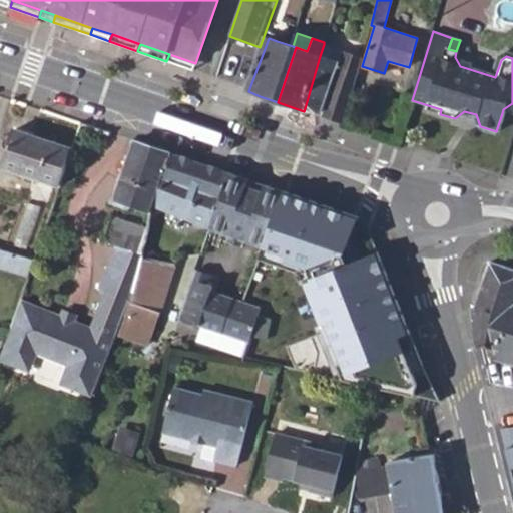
[(338,62),(342,51),(324,44),(320,56),(338,62)]
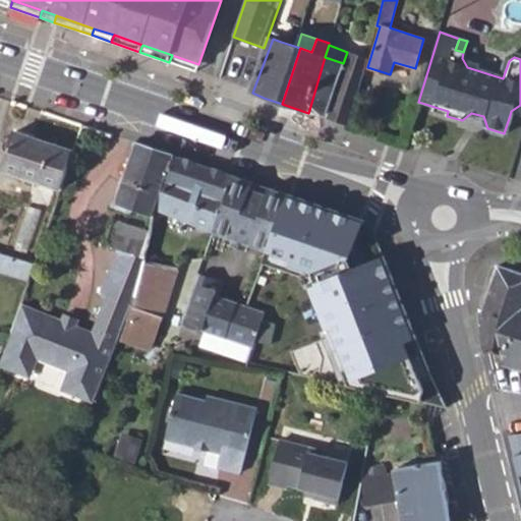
[(324,115),(323,117),(348,126),(367,59),(347,52),(343,63),(325,57),(309,110),(324,115)]
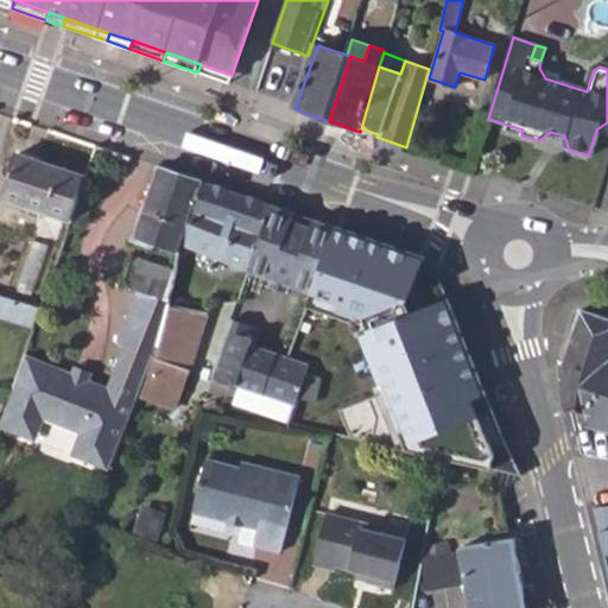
[(228,83),(229,83),(232,75),(201,64),(197,73),(228,83)]
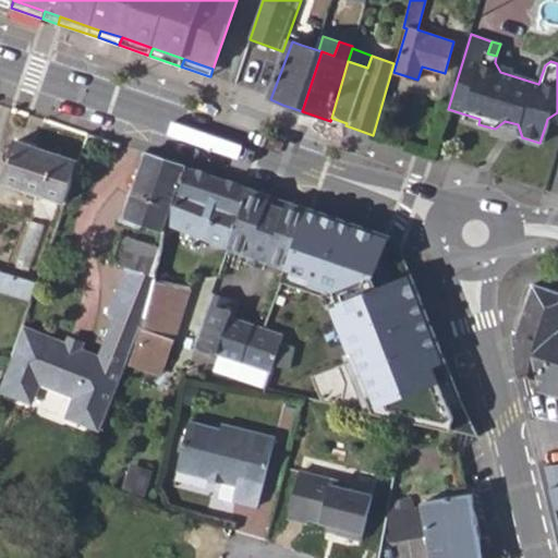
[(557,126),(557,111),(557,112),(547,119),(546,123),(557,126)]
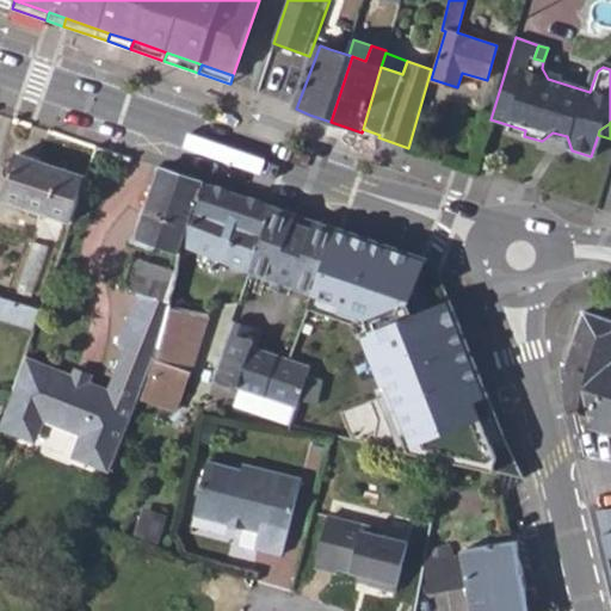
[(524,136),(525,130),(510,125),(508,131),(524,136)]
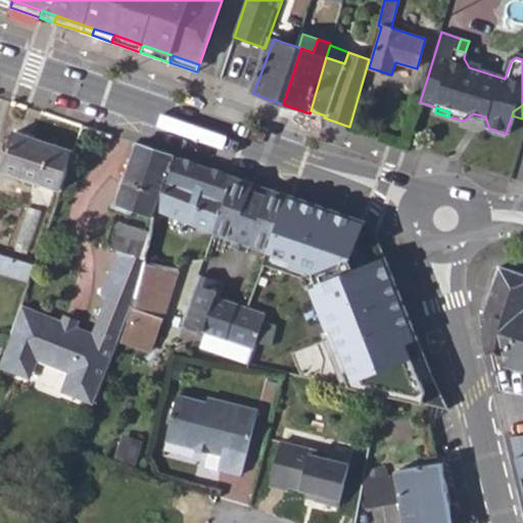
[(59,190),(73,150),(14,131),(0,170),(59,190)]
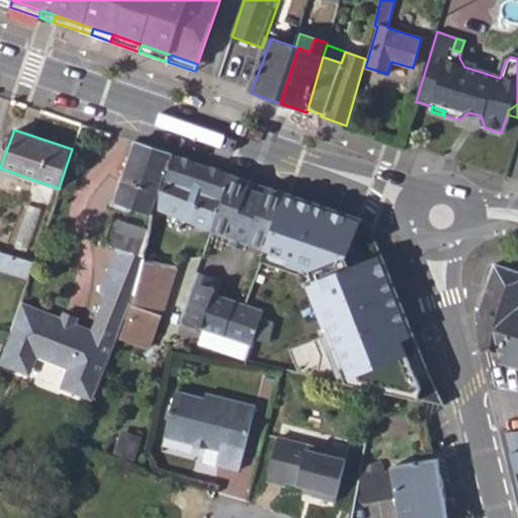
[(115,202),(151,214),(154,206),(172,153),(137,142),(115,202)]
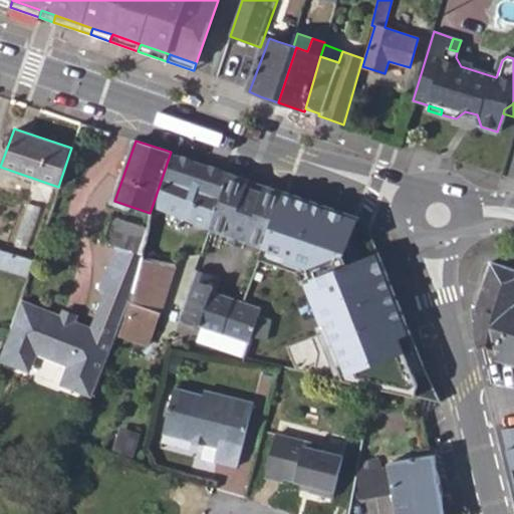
[(153,205),(211,229),(230,174),(171,152),(153,205)]
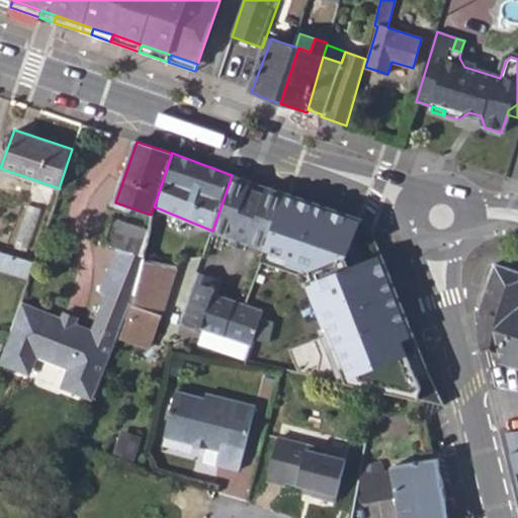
[(212,231),(232,238),(235,232),(250,238),(247,244),(265,250),(274,225),(286,193),(267,187),(258,213),(242,207),(251,181),(232,175),(212,231)]
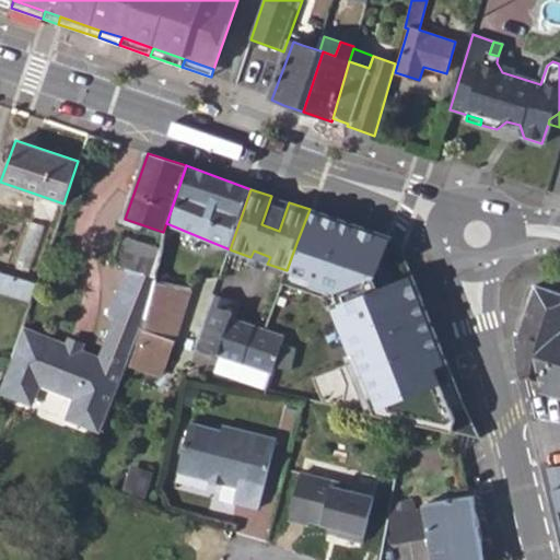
[(271,196),(261,224),(279,231),(289,202),(271,196)]
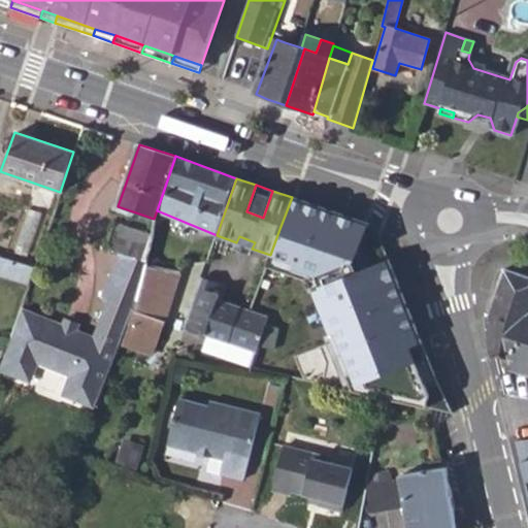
[(353,275),(349,264),(359,236),(364,223),(292,197),(279,229),(270,255),(316,274),(319,289),(353,275)]
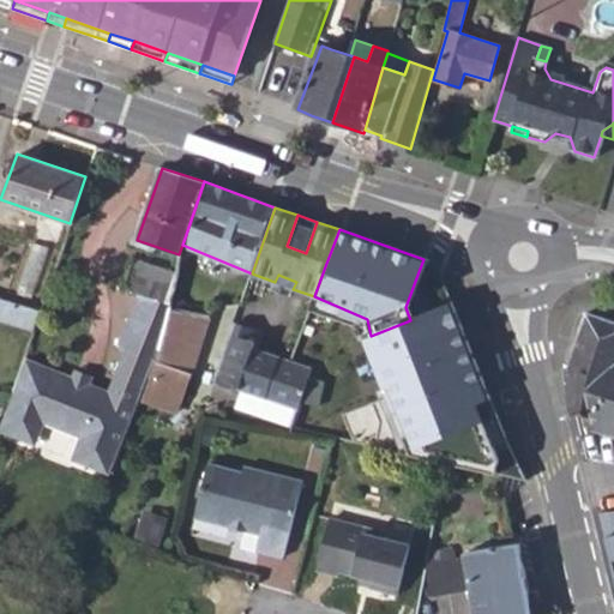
[(146,355),(154,356),(162,331),(173,300),(179,276),(133,259),(124,289),(140,294),(122,347),(127,348),(146,355)]
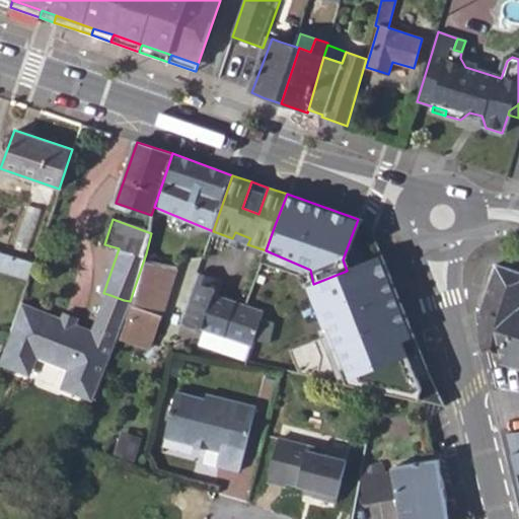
[(232,238),(230,244),(245,250),(247,244),(250,238),(235,232),(232,238)]
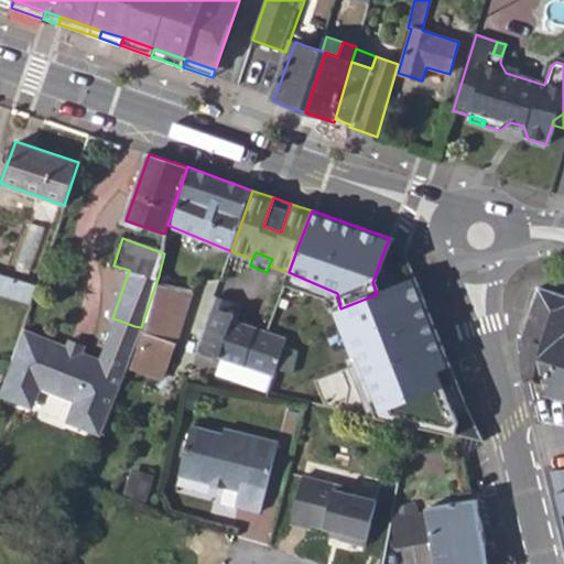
[(149,304),(166,311),(185,316),(195,289),(159,275),(149,304)]
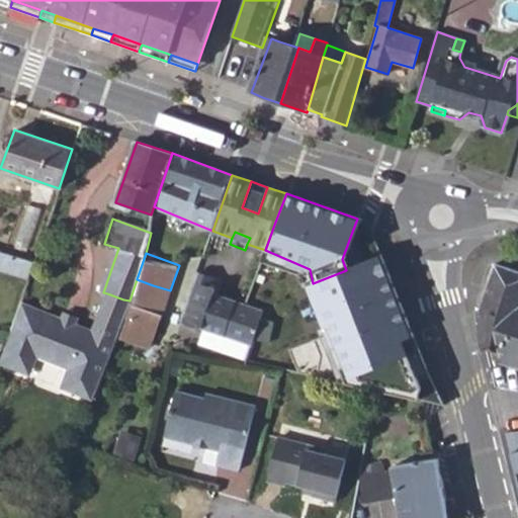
[(313,283),(306,286),(342,380),(414,355),(378,257),(346,270),(313,283)]
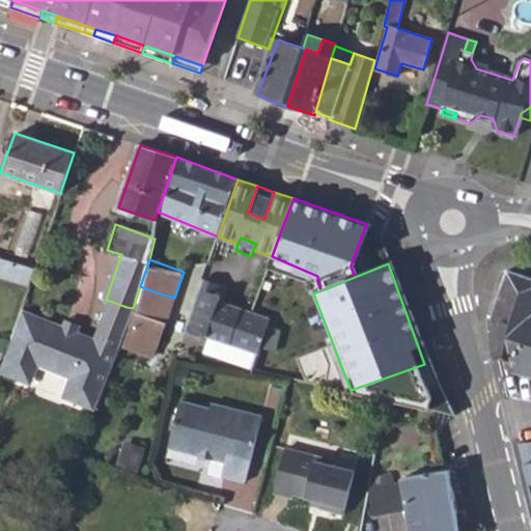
[(492,315),(527,327),(516,361),(514,369),(530,374),(530,277),(507,269),(492,315)]
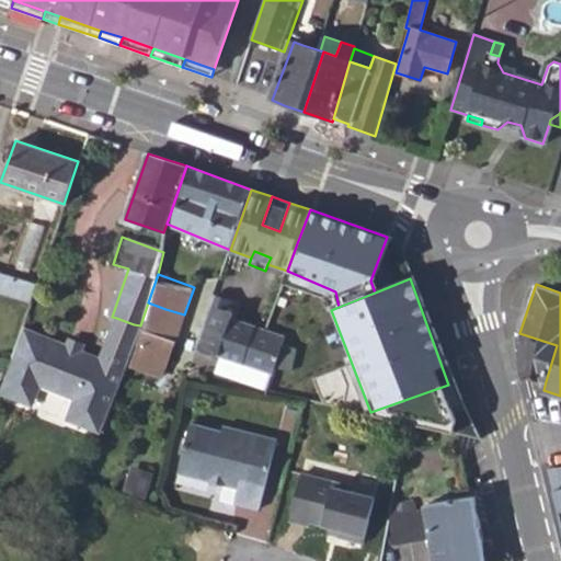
[(212,306),(238,316),(242,306),(215,296),(212,306)]
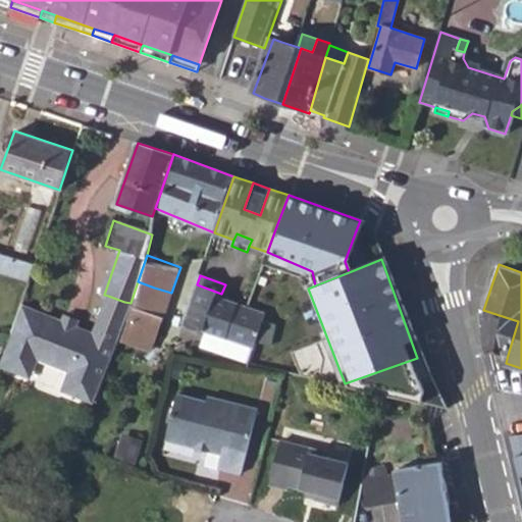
[(131,303),(132,307),(147,312),(149,304),(154,288),(138,281),(131,303)]
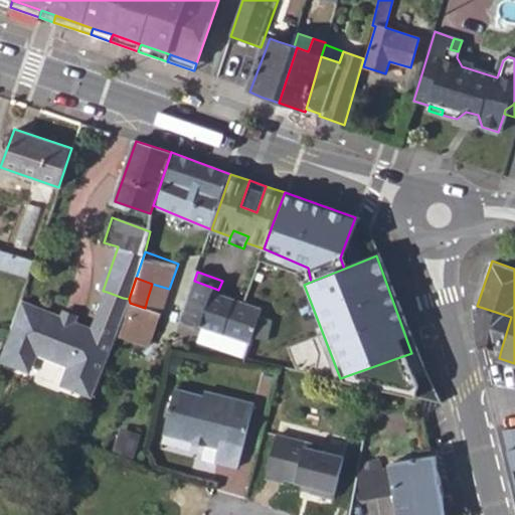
[(180,320),(250,344),(252,338),(267,340),(273,321),(260,318),(263,310),(242,302),(217,294),(218,290),(194,281),(188,297),(180,320)]
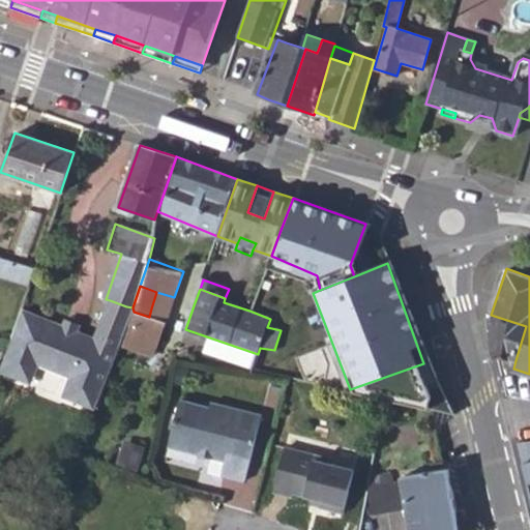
[(151,308),(168,315),(174,297),(156,292),(151,308)]
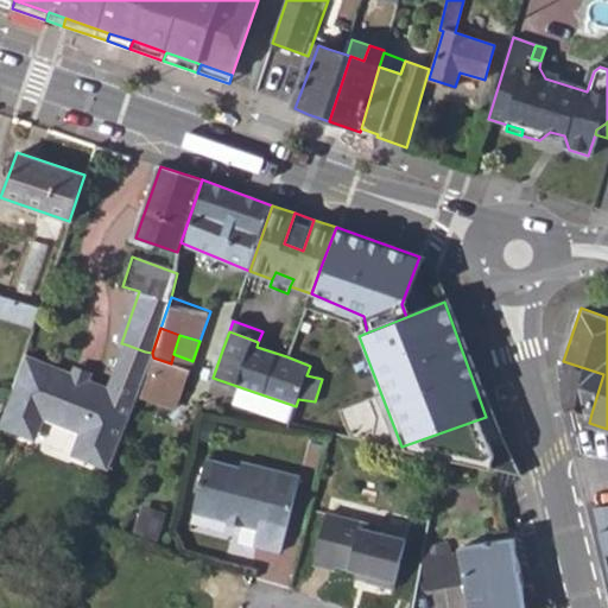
[(145,352),(126,344),(111,390),(138,399),(139,396),(145,379),(151,362),(153,358),(152,353),(145,352)]
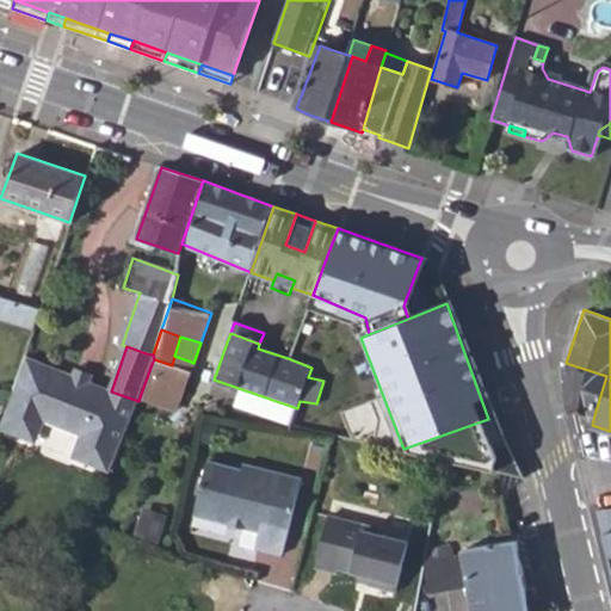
[(140,397),(170,409),(174,397),(179,399),(189,371),(172,365),(154,359),(152,364),(146,381),(140,397)]
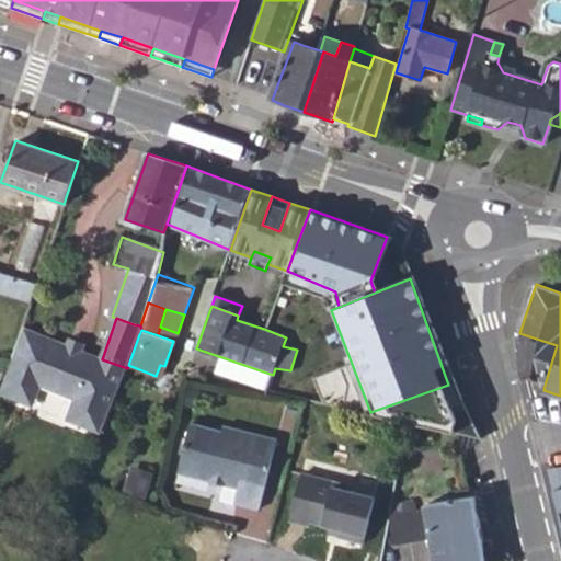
[(32,336),(19,332),(7,368),(6,373),(0,387),(0,398),(10,401),(32,336)]
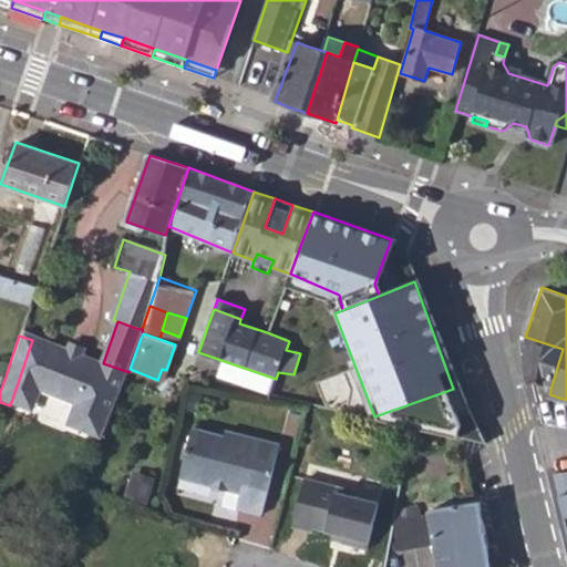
[(525,337),(519,336),(525,378),(531,379),(552,385),(563,349),(525,337)]
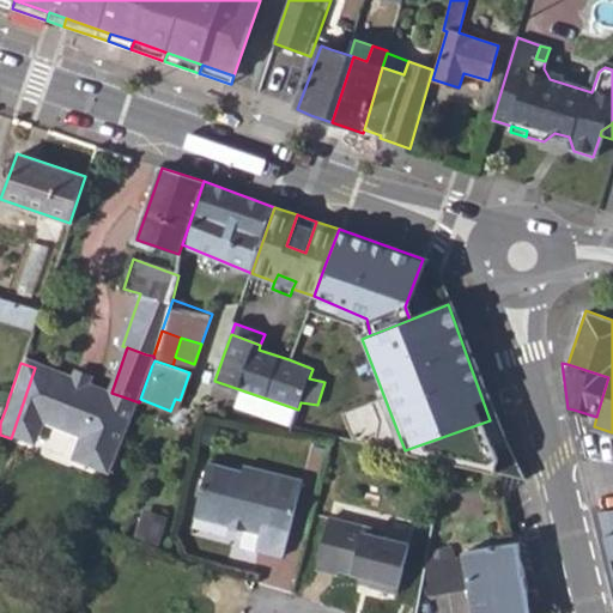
[(71,380),(35,368),(11,438),(28,444),(35,439),(40,423),(77,436),(71,453),(74,460),(110,472),(117,454),(139,402),(111,393),(87,386),(85,384),(84,389),(71,386),(73,380),(71,380)]
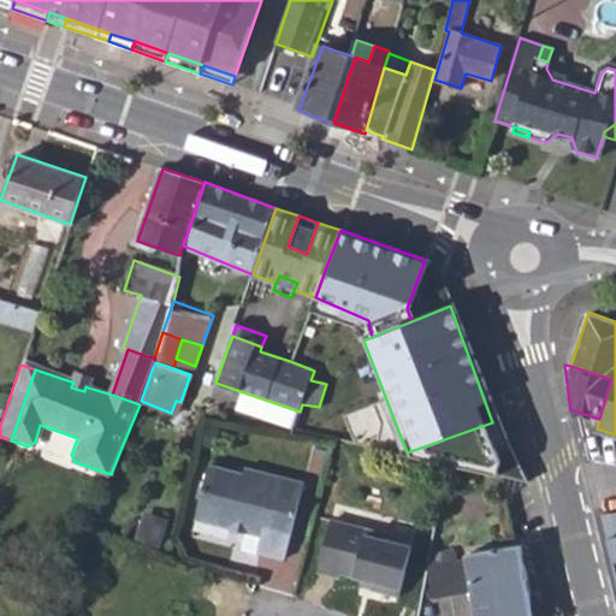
[(72,375),(71,381),(73,381),(71,388),(84,391),(86,386),(88,388),(90,381),(72,375)]
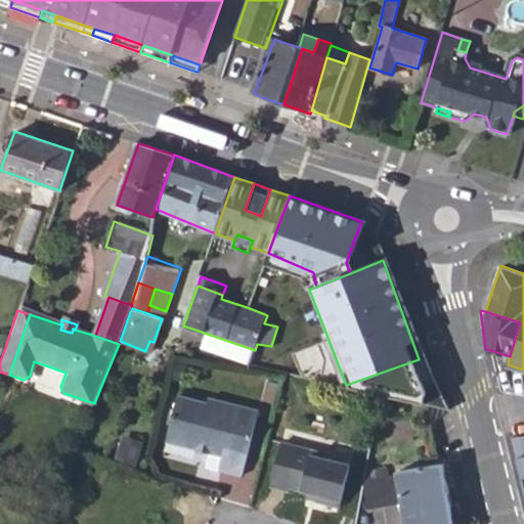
[(211,453),(222,456),(219,471),(243,476),(259,411),(209,398),(208,403),(178,396),(167,441),(211,453)]
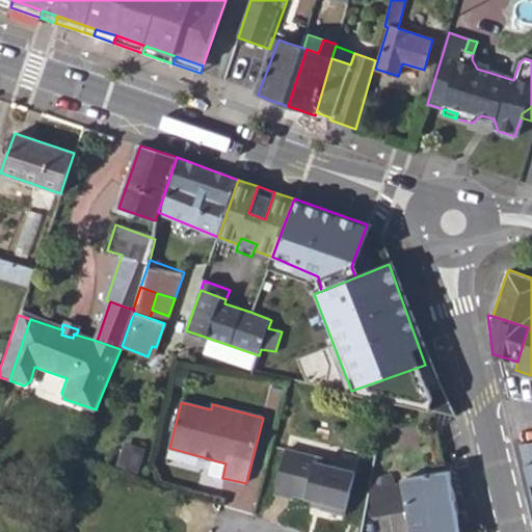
[(313,500),(322,502),(320,509),(345,515),(355,473),(335,467),(337,461),(287,449),(275,495),(294,499),(294,496),(313,500)]
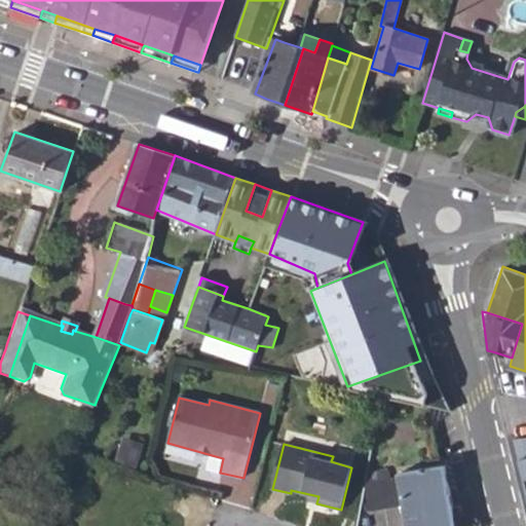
[(209,470),(220,473),(223,458),(212,455),(209,470)]
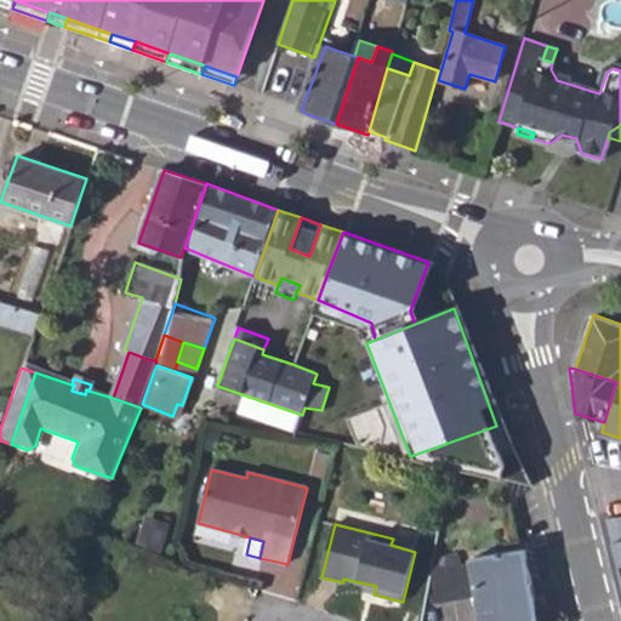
[(469,559),(480,620),(537,620),(525,550),(469,559)]
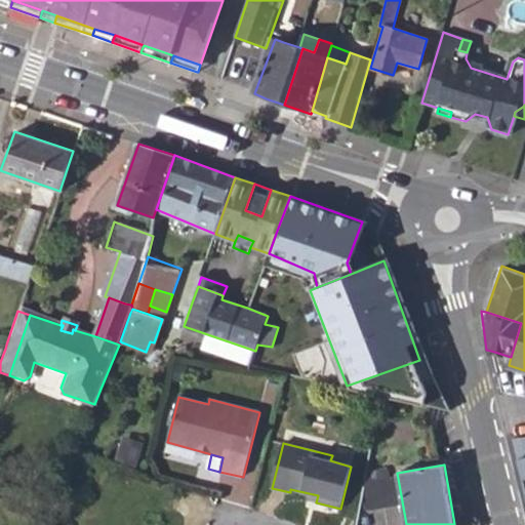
[(366,483),(389,479),(387,469),(367,473),(366,483)]
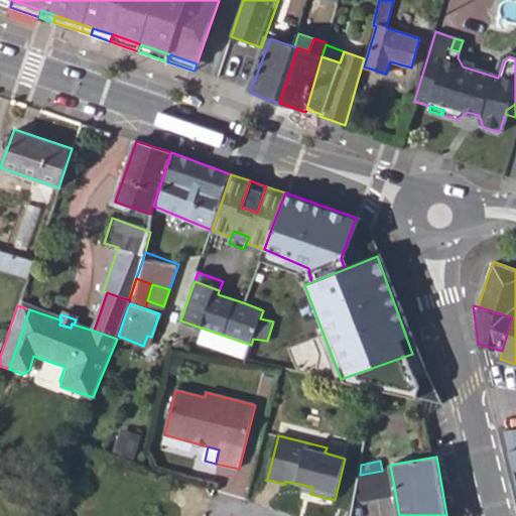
[(360,475),(359,475),(363,502),(391,497),(386,470),(382,471),(360,475)]
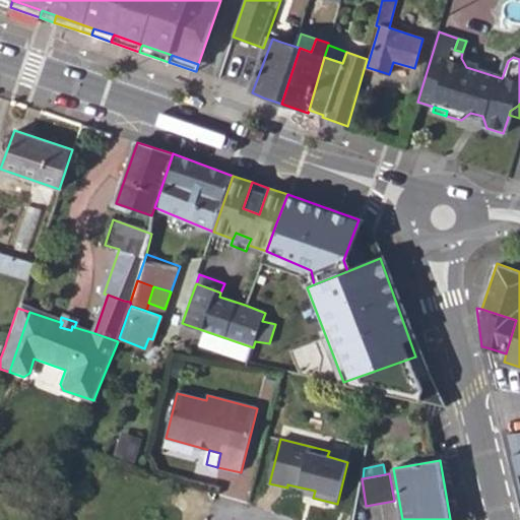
[(304,496),(313,498),(315,491),(306,489),(304,496)]
